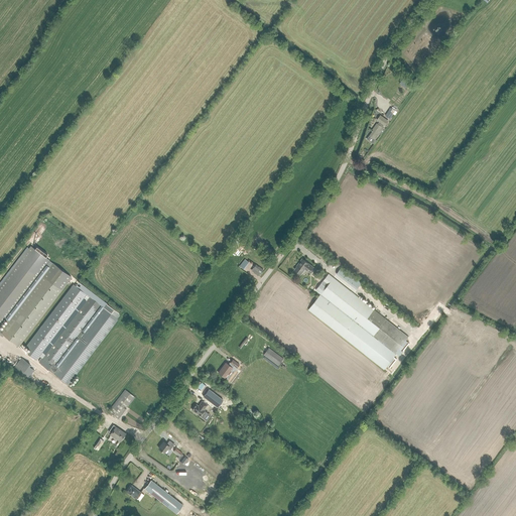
[(391,108),(389,110),(386,115),(390,118),(393,114),(395,115),(397,112),(391,108)]
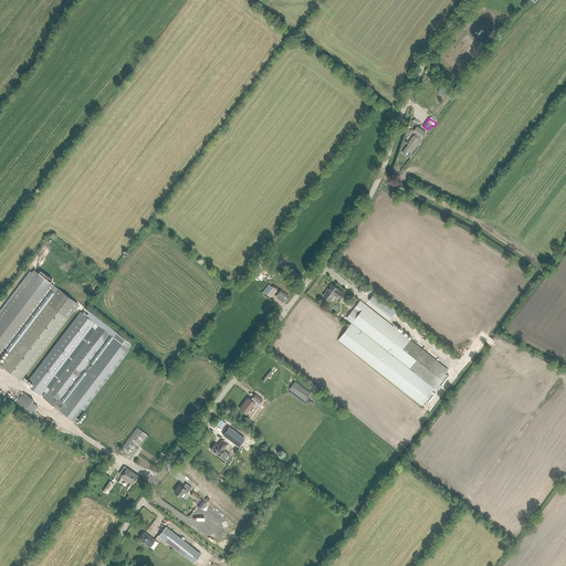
[(407,147),(405,148),(411,153),(411,152),(416,147),(417,148),(418,148),(420,145),(418,144),(420,139),(420,138),(420,137),(422,138),(427,133),(417,126),(413,132),(416,134),(415,135),(413,135),(410,139),(411,140),(407,147)]
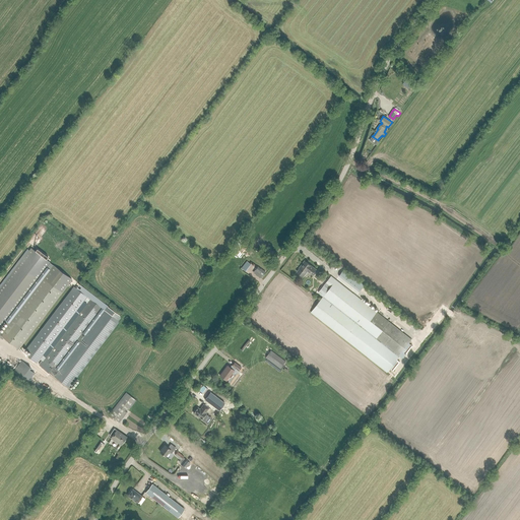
[(233,249),(237,252),(245,242),(240,239),(233,249)]
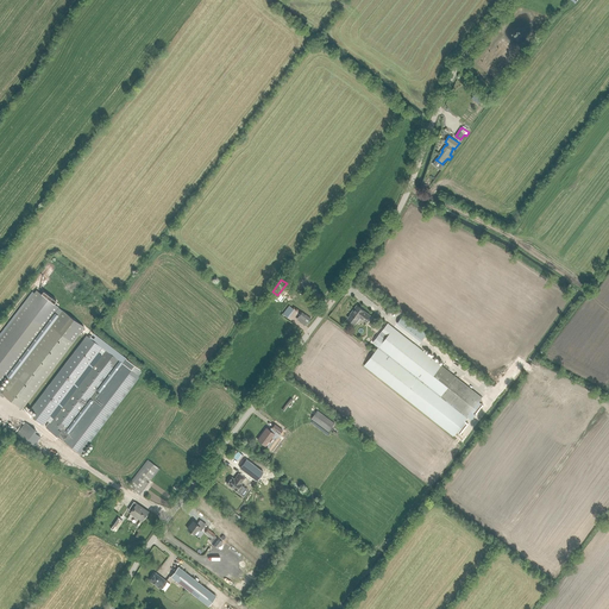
[(0,383),(58,307),(37,292),(0,339),(0,383)]
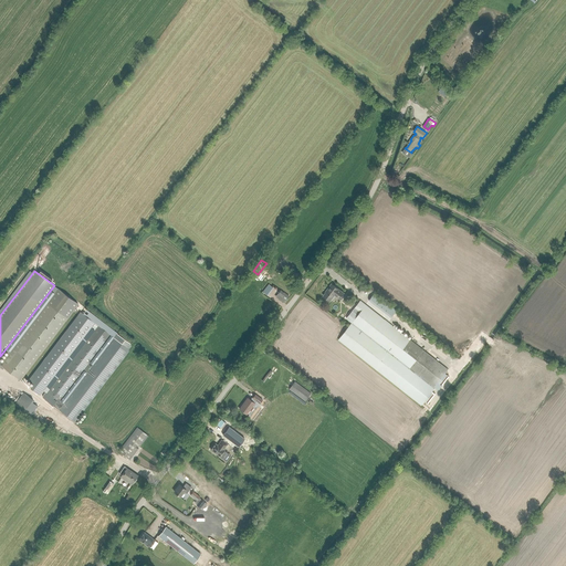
[(263,291),(263,292),(265,294),(266,294),(272,286),(269,284),(263,291)]
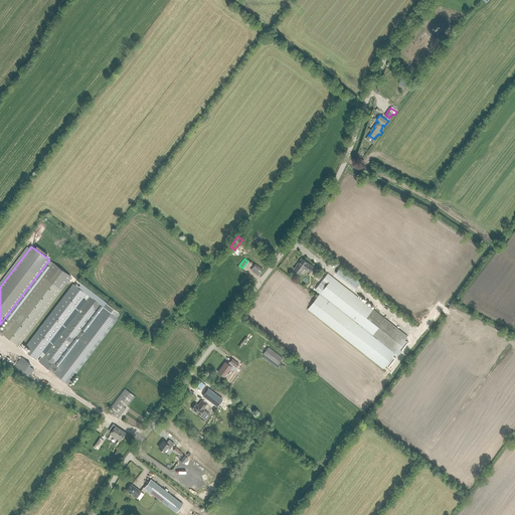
[(301,274),(305,269),(311,273),(314,268),(308,264),(302,259),(298,265),(295,270),(301,274)]
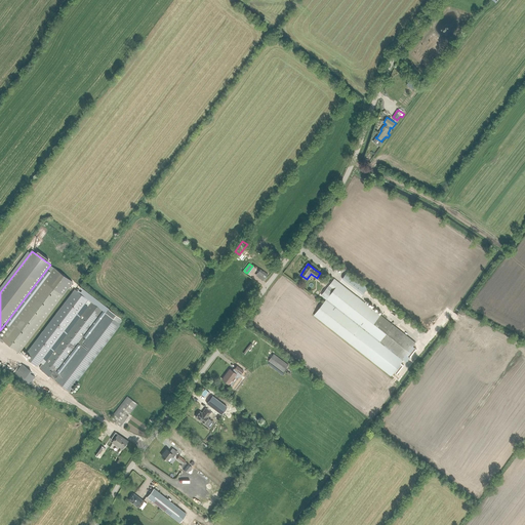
[(2,336),(0,334),(0,340),(2,344),(4,341),(18,353),(73,282),(54,268),(2,336)]
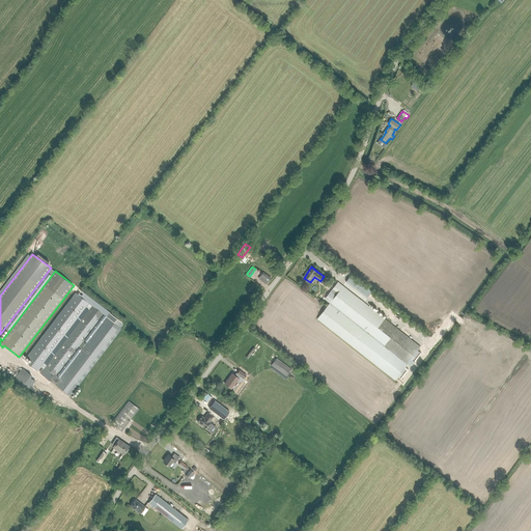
[(266,284),(269,281),(271,278),(263,272),(260,275),(262,276),(260,278),(261,279),(261,280),(266,284)]
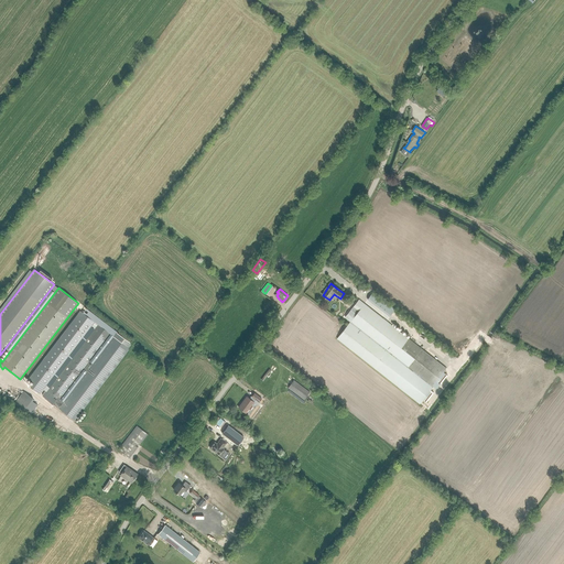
[(369,300),(383,308),(384,306),(389,310),(392,304),(375,292),(369,300)]
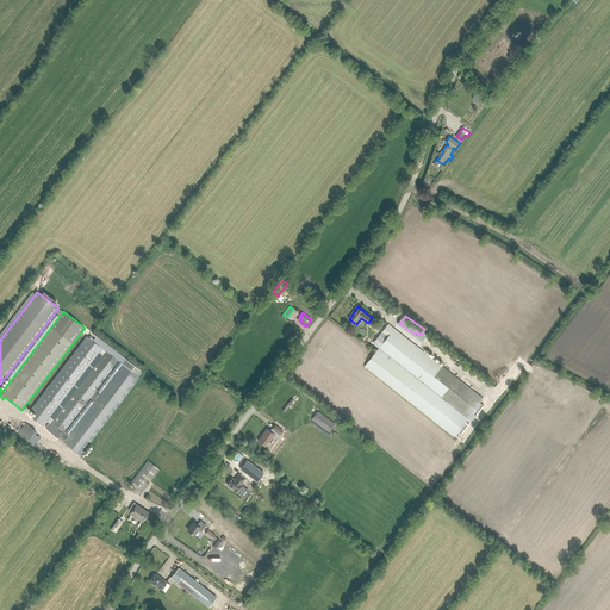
[(375,354),(366,367),(455,436),(470,418),(472,421),(477,416),(472,412),(484,398),(390,325),(383,334),(387,338),(375,354)]
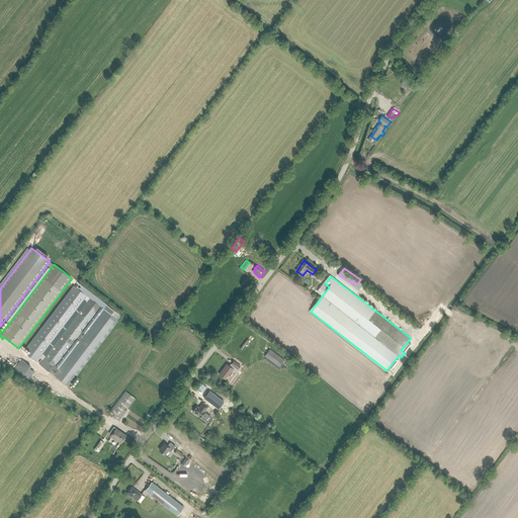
[(86,295),(74,285),(26,348),(31,351),(28,355),(35,361),(86,295)]
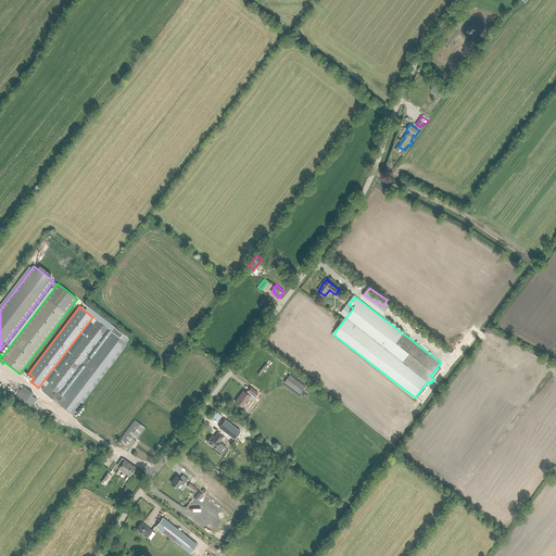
[(63,396),(60,393),(109,329),(97,319),(42,391),(74,415),(128,343),(112,331),(63,396)]
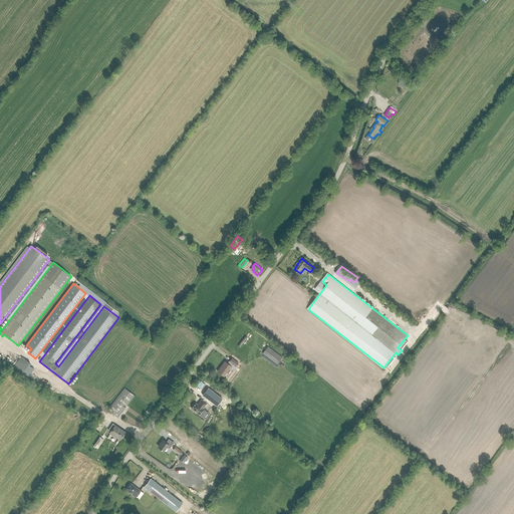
[(238,346),(240,347),(247,337),(245,336),(238,346)]
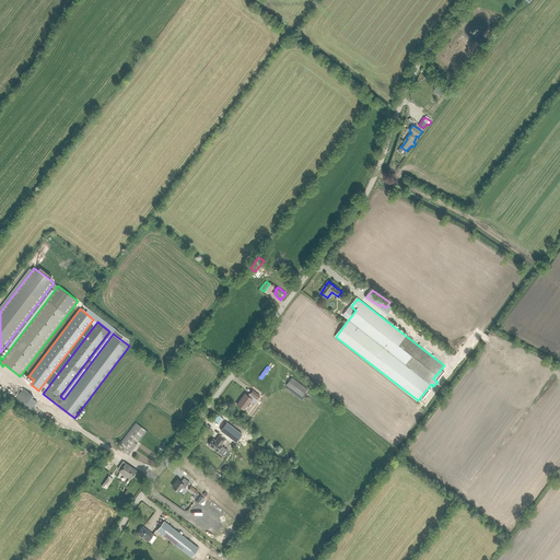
[(287,385),(302,397),(307,389),(292,378),(287,385)]
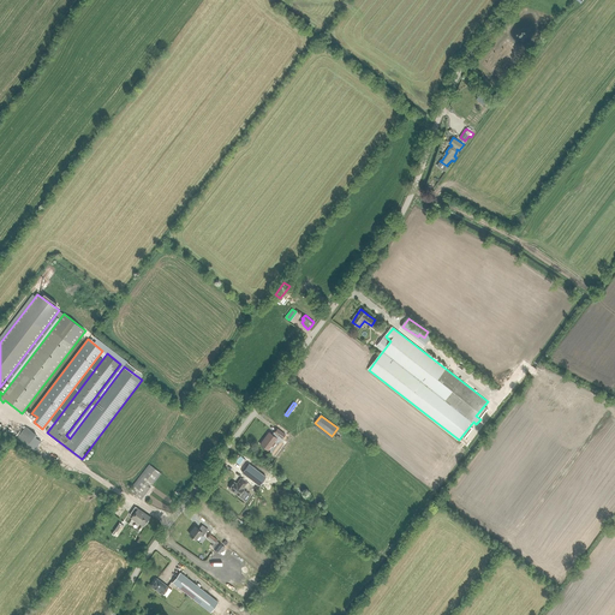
[(25,427),(17,439),(34,452),(41,441),(33,435),(35,434),(25,427)]
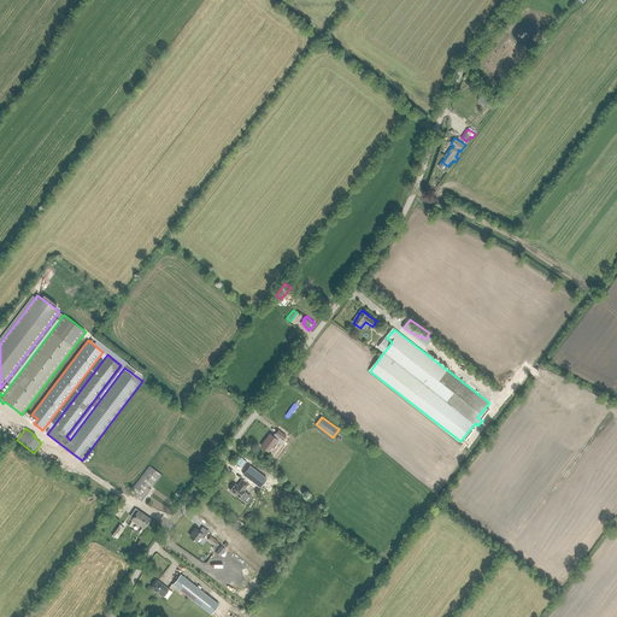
[(270,434),(260,446),(269,452),(272,447),(272,448),(274,447),(276,445),(276,444),(277,440),(280,438),(283,440),(286,436),(278,430),(276,434),(276,435),(274,438),(270,434)]
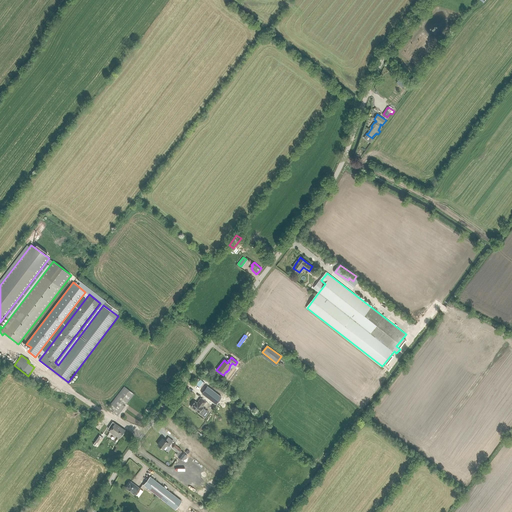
[(117,416),(125,406),(123,405),(124,403),(126,404),(134,394),(124,387),(108,408),(117,416)]
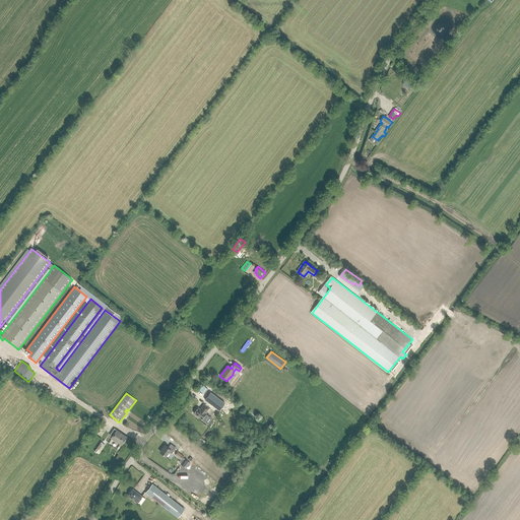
[(211,393),(206,400),(220,411),(226,404),(211,393)]
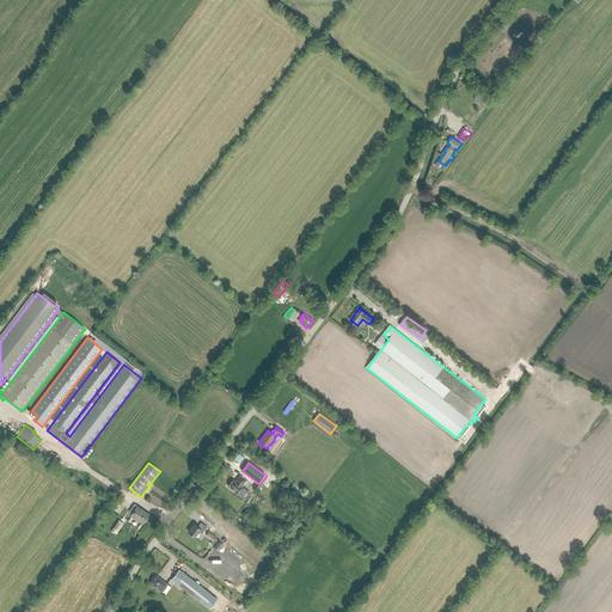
[(233,479),(228,487),(238,494),(242,496),(246,490),(243,488),(243,487),(242,487),(246,481),(240,476),(236,482),(233,479)]
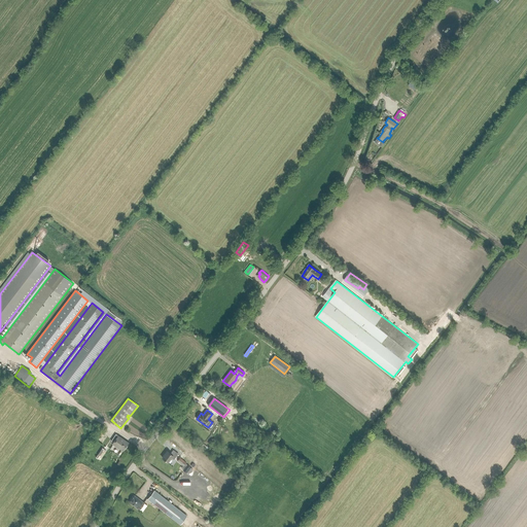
[(114,436),(111,441),(113,443),(112,444),(124,451),(129,443),(115,434),(114,436)]
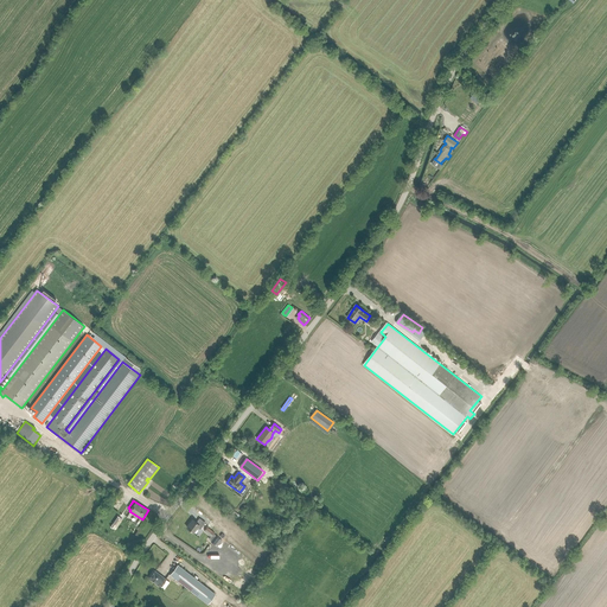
[(117,516),(110,528),(113,529),(116,523),(120,518),(117,516)]
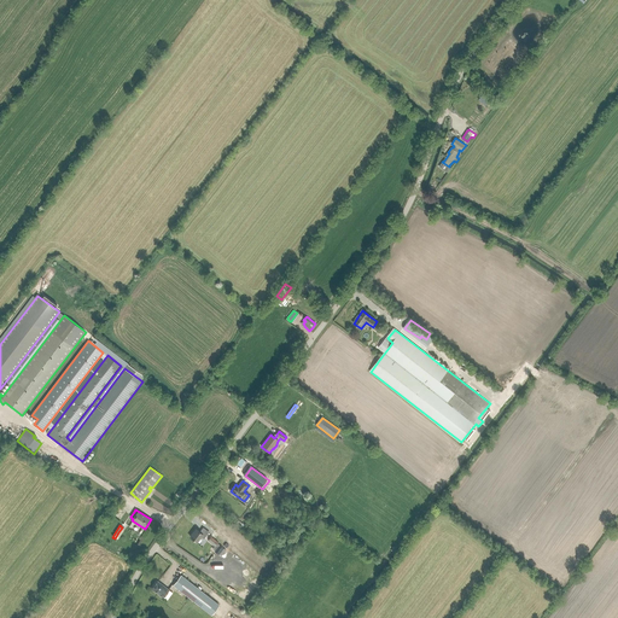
[(209,532),(203,529),(200,532),(196,530),(190,537),(197,542),(202,537),(204,538),(209,532)]
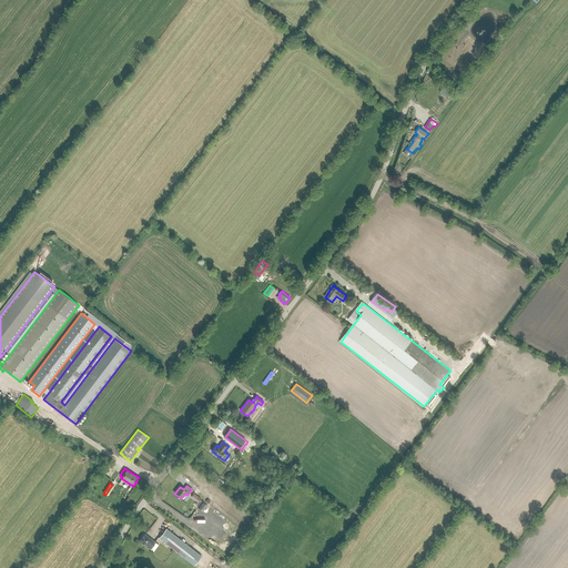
[(199,503),(201,499),(194,494),(191,497),(199,503)]
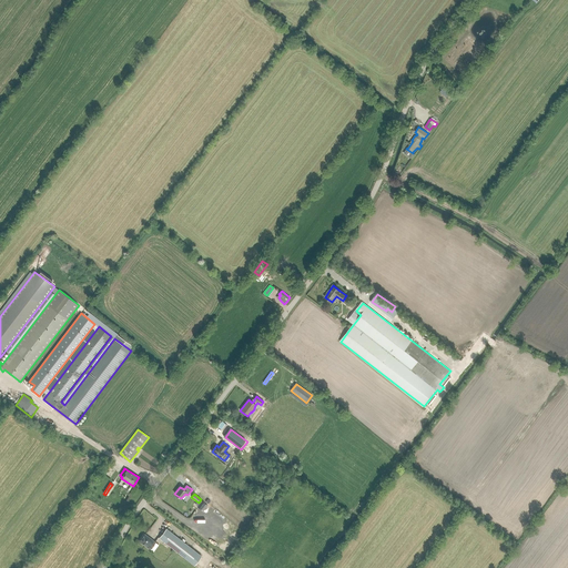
[(201,556),(166,529),(160,538),(194,565),(201,556)]
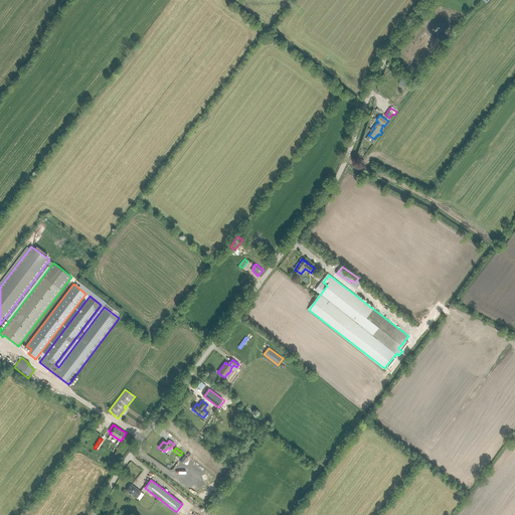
[(137,499),(142,492),(132,485),(127,492),(137,499)]
